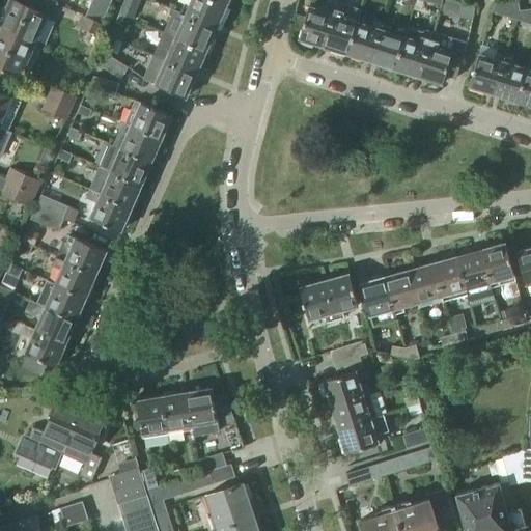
[(47,14),(16,0),(8,0),(0,21),(0,27),(33,43),(47,14)]
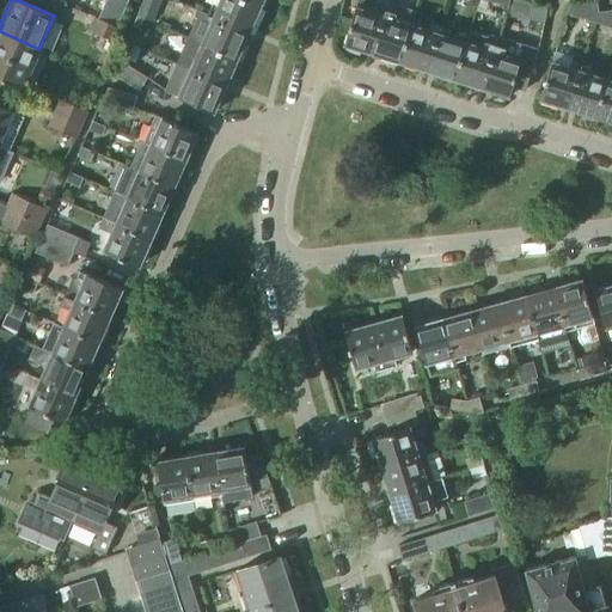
[(144,0),(138,16),(154,22),(161,0),(144,0)]
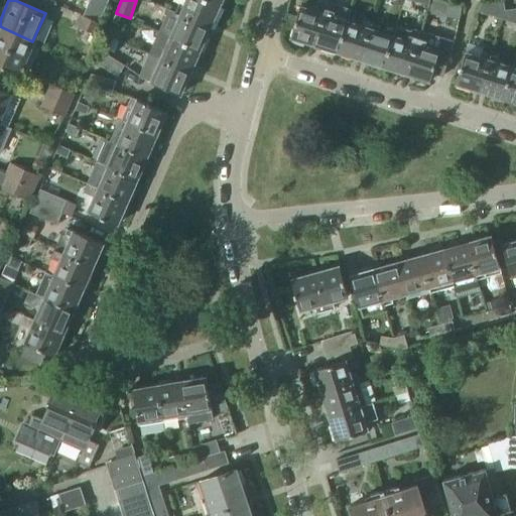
[(178,6),(174,14),(209,29),(219,7),(203,0),(186,0),(183,8),(178,6)]
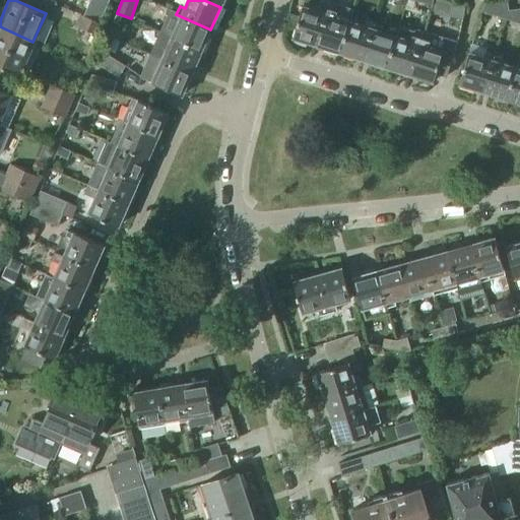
[(508,2),(486,4),(483,12),(508,20),(511,12),(510,12),(508,2)]
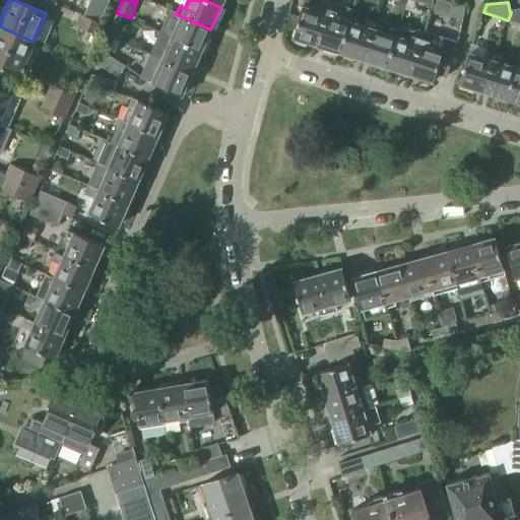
[(465,7),(453,4),(450,16),(463,18),(465,7)]
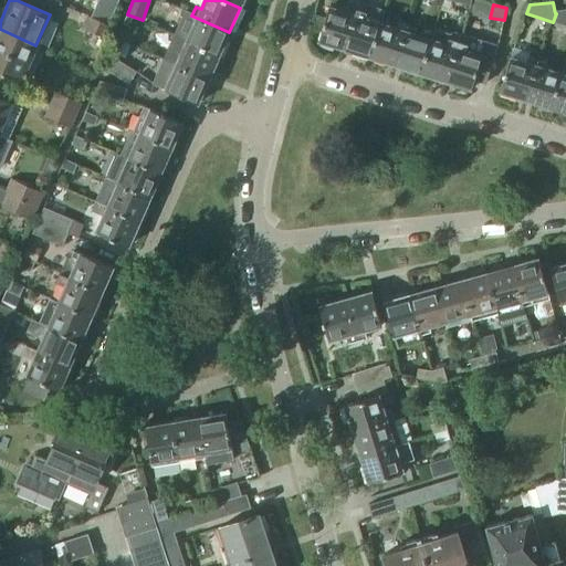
[(329,8),(329,9),(318,41),(345,49),(357,10),(349,8),(347,13),(329,8)]
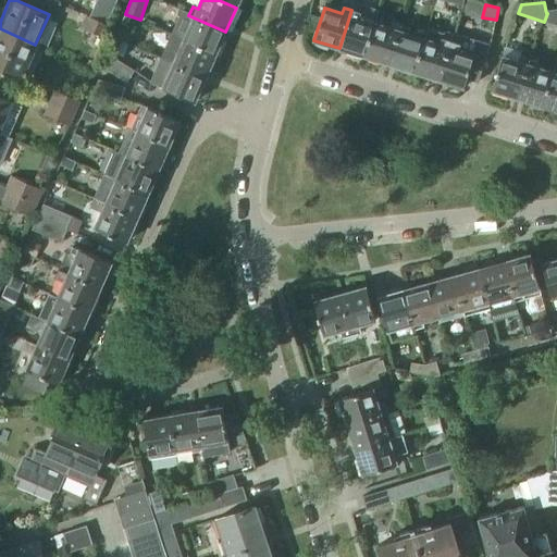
[(361,13),(351,10),(339,48),(364,57),(375,22),(360,17),(361,13)]
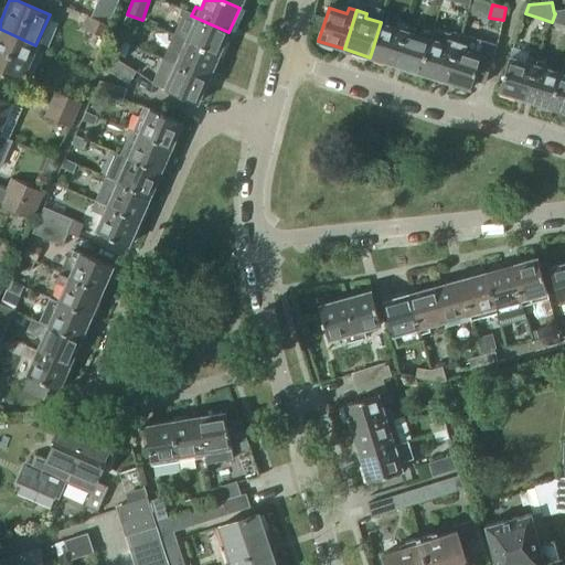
[(564,11),(555,13),(552,22),(564,27),(564,11)]
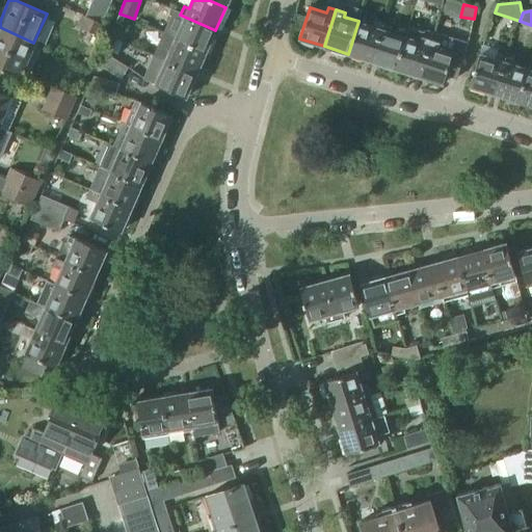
[(98,34),(103,23),(82,15),(77,27),(98,34)]
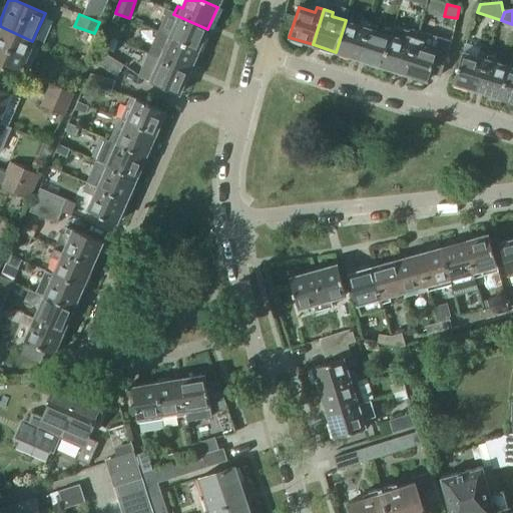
[(170,36),(169,38),(198,51),(207,29),(173,14),(169,23),(175,25),(170,36)]
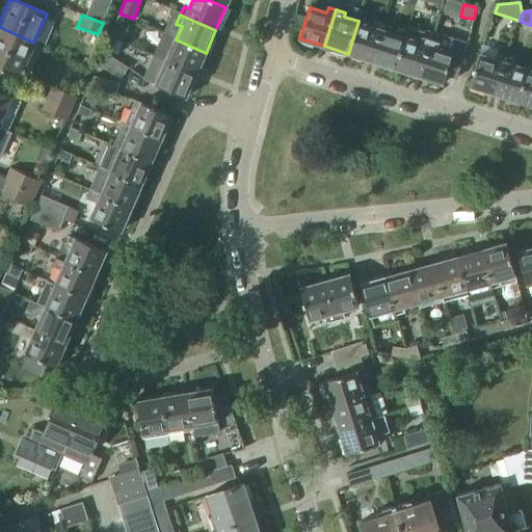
[(374,26),(358,21),(348,54),(371,61),(382,25),(374,23),(374,26)]
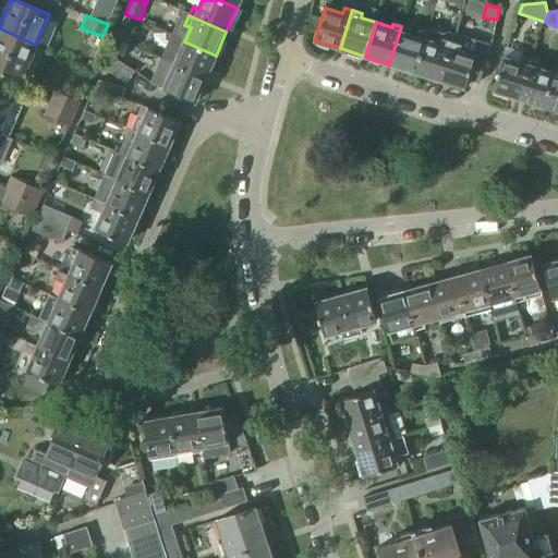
[(401,26),(389,64),(415,72),(426,37),(411,33),(412,28),(401,26)]
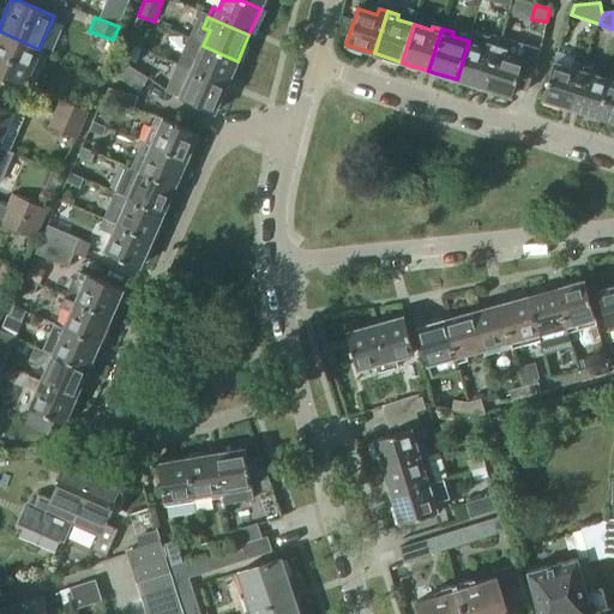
[(0,70),(25,82),(38,49),(0,31),(0,70)]
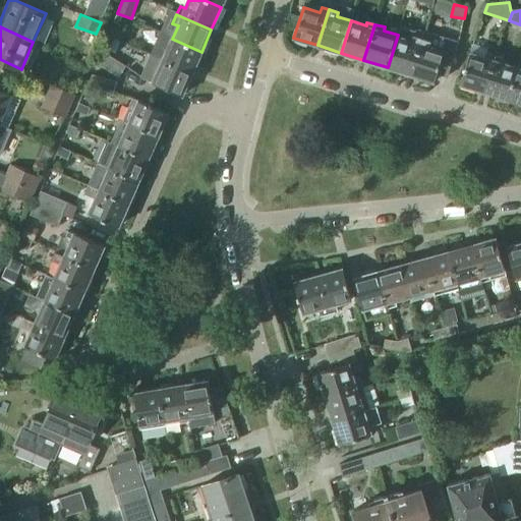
[(108,38),(120,43),(124,33),(112,27),(108,38)]
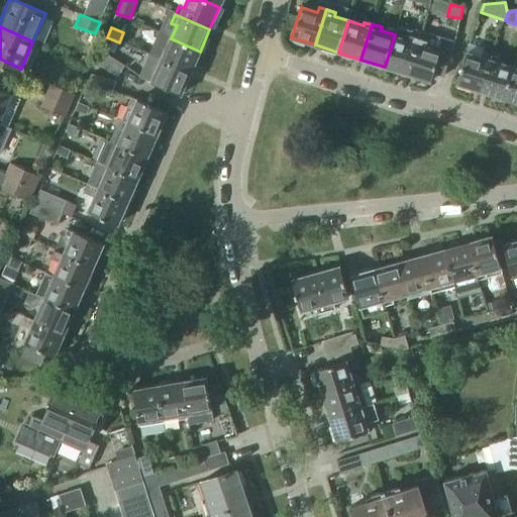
[(395,34),(385,67),(407,74),(420,31),(416,29),(412,32),(397,27),(395,34)]
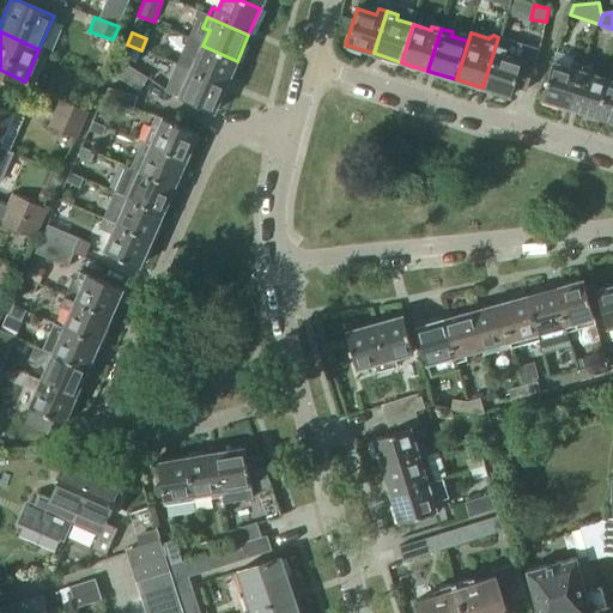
[(540,49),(498,37),(483,87),(511,97),(515,86),(528,91),(540,49)]
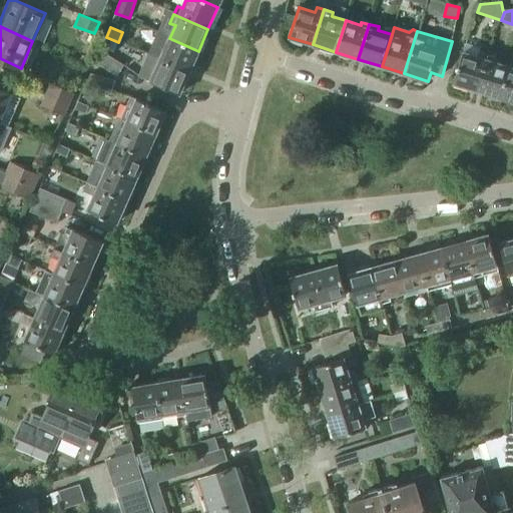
[(149,54),(155,56),(154,58),(188,73),(198,51),(169,38),(170,36),(158,32),(149,54)]
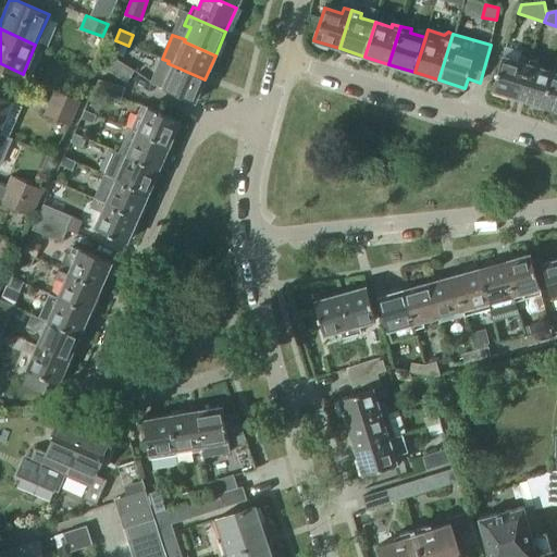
[(128,46),(115,40),(111,52),(124,58),(128,46)]
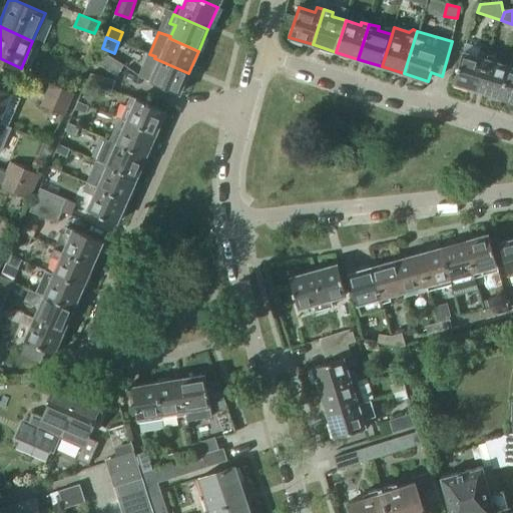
[(94,60),(115,74),(123,64),(101,51),(94,60)]
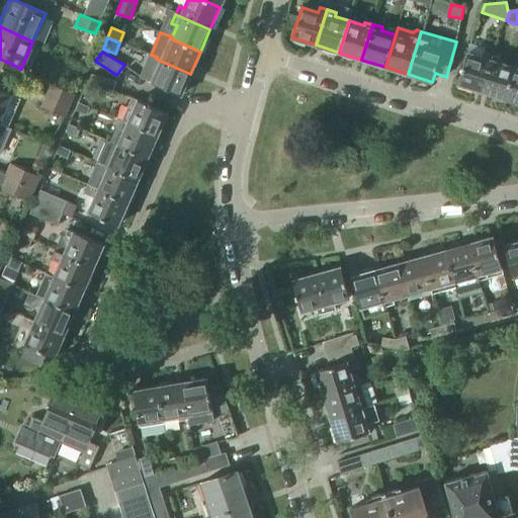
[(483,59),(467,54),(457,84),(483,92),(494,57),(484,54),(483,59)]
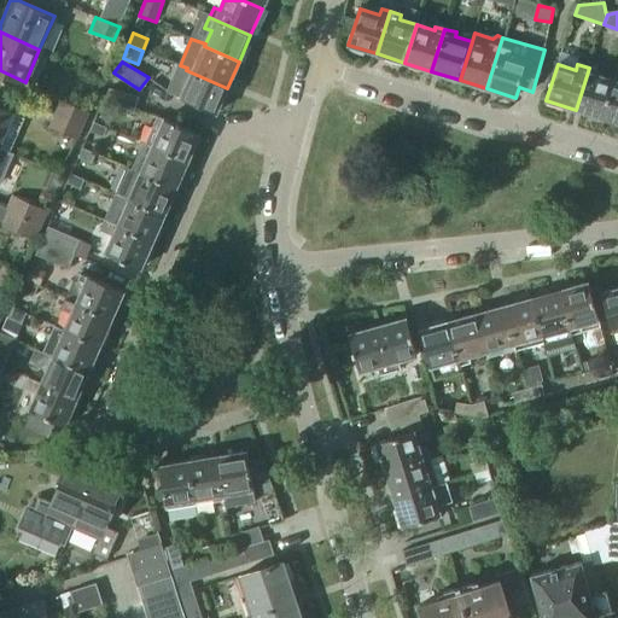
[(600,71),(589,68),(576,110),(602,118),(614,81),(598,76),(600,71)]
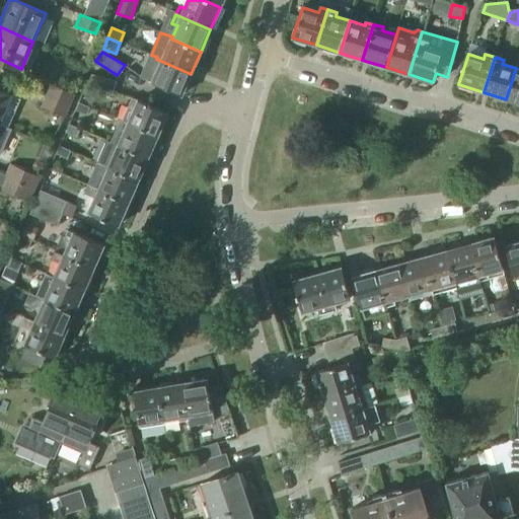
[(152,67),(158,69),(151,83),(180,96),(191,74),(156,59),(152,67)]
